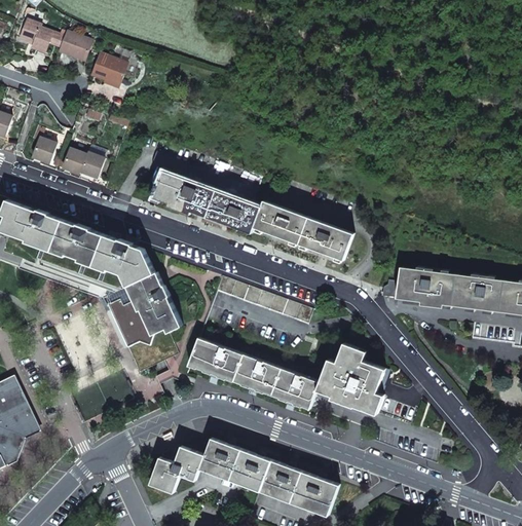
[(24,20),(17,37),(31,42),(29,47),(42,51),(49,31),(37,27),(38,25),(24,20)]
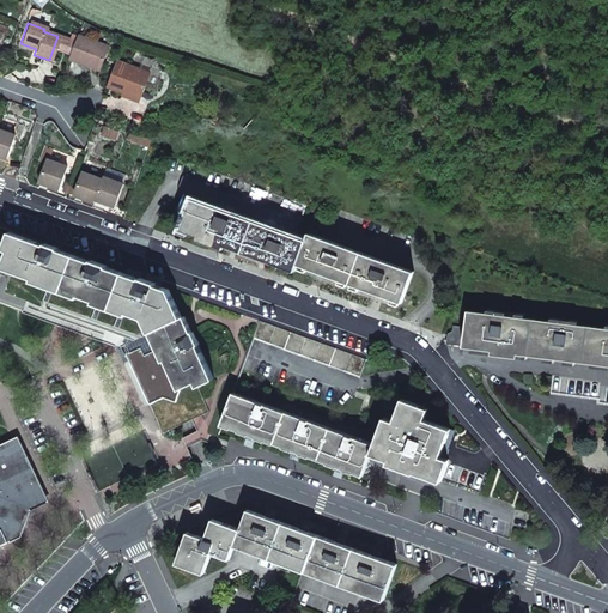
[(104,47),(74,36),(66,59),(96,70),(104,47)]
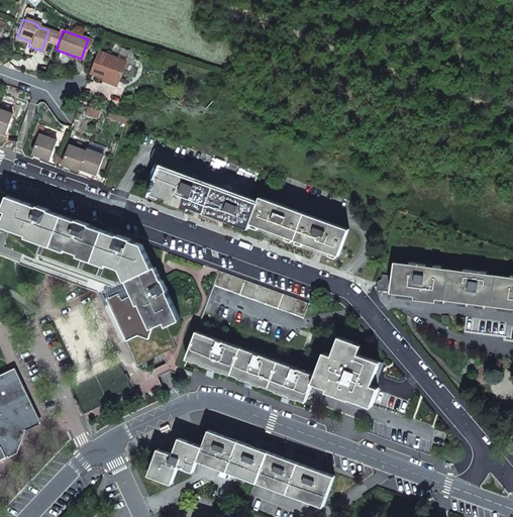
[(123,62),(95,52),(87,73),(101,78),(102,76),(116,81),(123,62)]
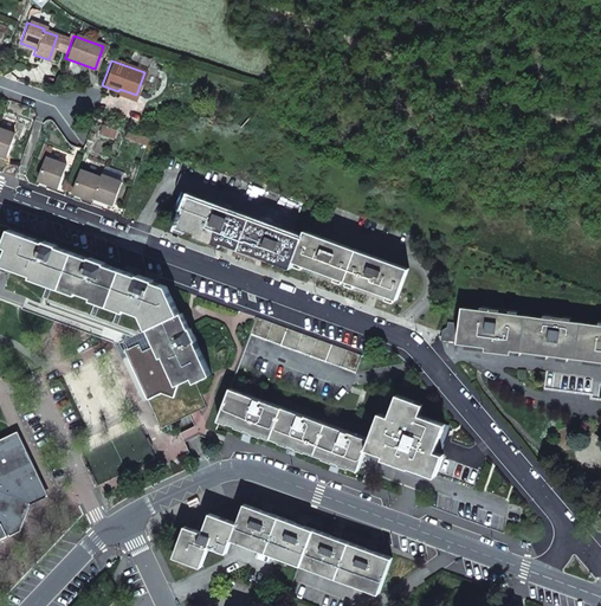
[(118,91),(117,94),(134,100),(136,95),(120,89),(118,91)]
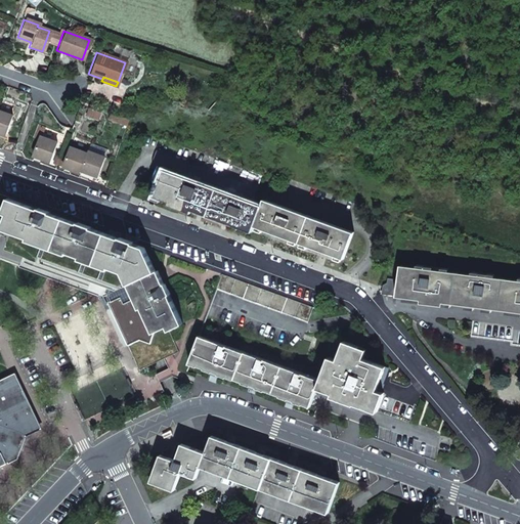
[(85,115),(96,119),(98,114),(87,108),(85,115)]
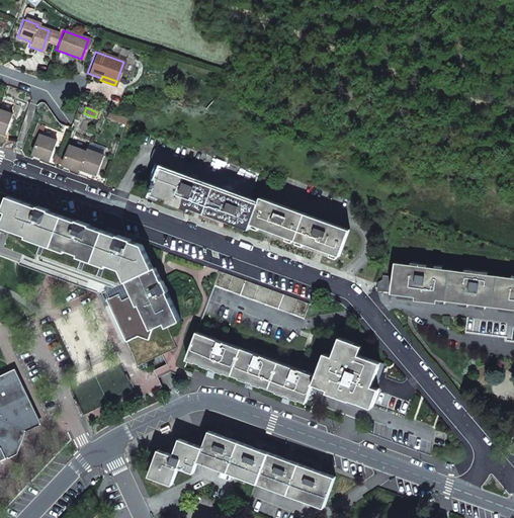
[(0,133),(2,134),(9,114),(0,111),(0,133)]
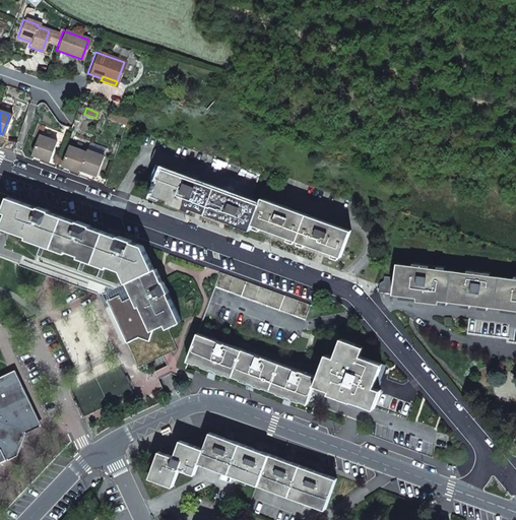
[(125,118),(116,115),(113,120),(123,124),(125,118)]
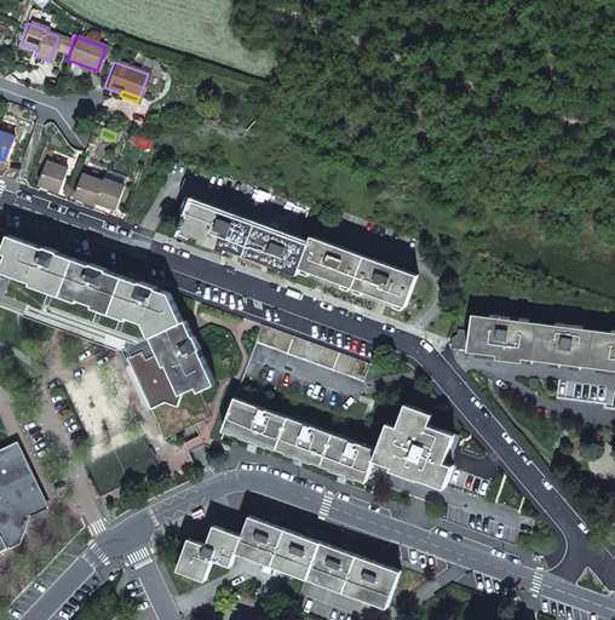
[(64,168),(44,161),(38,181),(46,183),(45,188),(56,191),(64,168)]
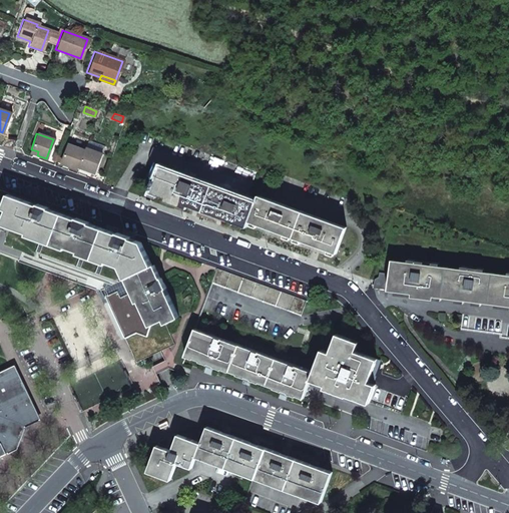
[(66,144),(60,160),(67,162),(66,165),(75,169),(76,166),(77,163),(82,150),(66,144)]
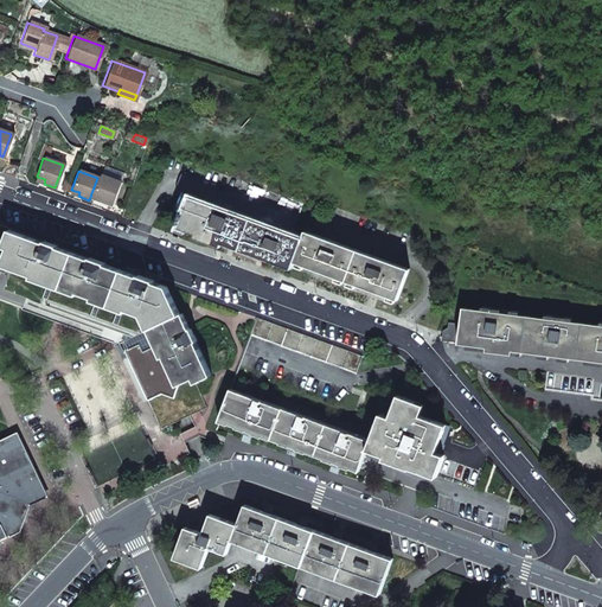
[(97,178),(91,193),(100,197),(98,200),(109,204),(117,181),(98,174),(97,178)]
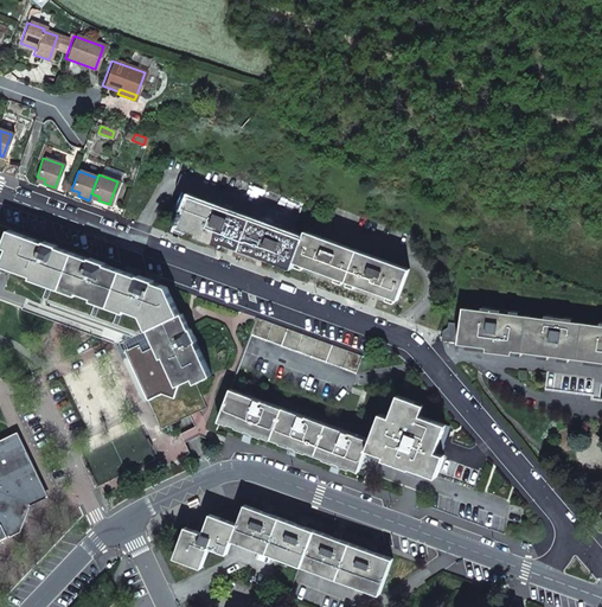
[(299,237),(185,197),(174,228),(228,247),(256,257),(287,269),(289,262),(299,237)]
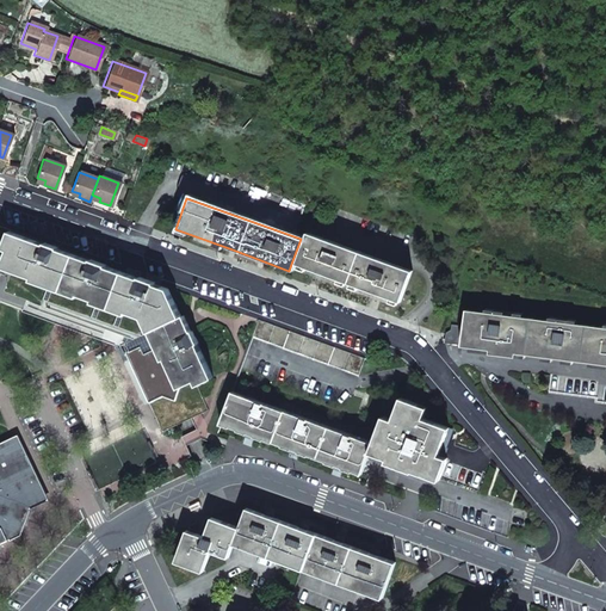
[(39,244),(5,230),(0,245),(0,248),(5,250),(0,263),(0,266),(29,278),(28,279),(74,297),(75,295),(90,300),(88,302),(122,314),(123,313),(137,318),(149,341),(158,360),(160,359),(173,389),(190,381),(192,386),(209,377),(193,344),(187,331),(186,331),(181,321),(179,315),(177,316),(164,290),(150,285),(150,283),(143,281),(135,277),(135,278),(101,266),(103,265),(87,259),(86,261),(54,250),(54,247),(41,242),(39,244)]
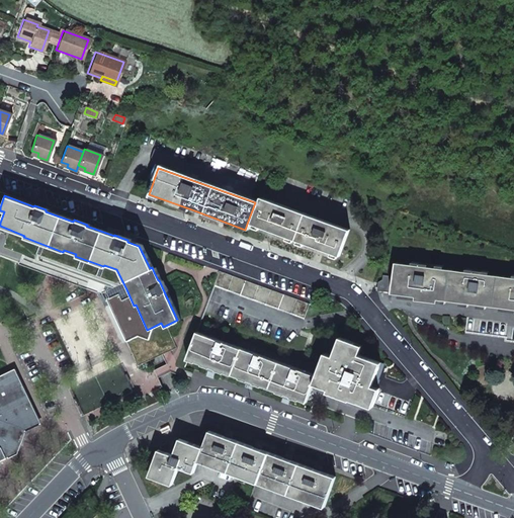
[(255,202),(247,224),(266,230),(291,240),(302,213),(257,197),(255,202)]
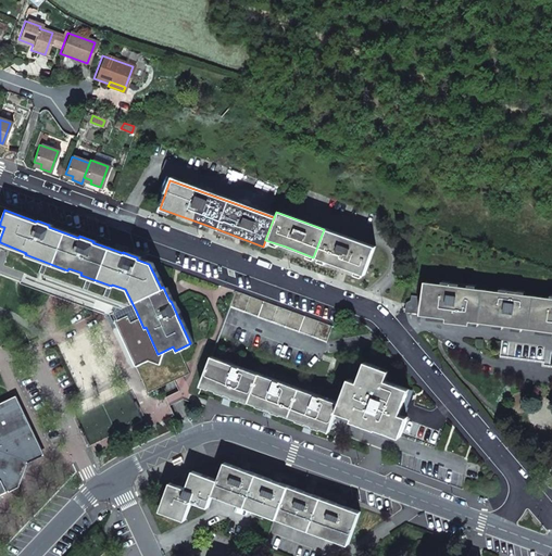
[(324,229),(313,257),(339,266),(361,275),(372,247),(324,229)]
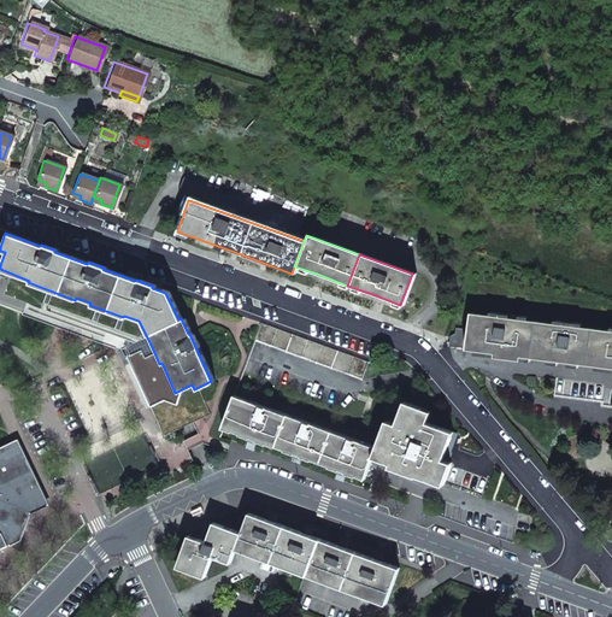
[(611,330),(466,313),(465,329),(463,348),(492,352),(490,357),(494,357),(516,359),(517,356),(559,360),(611,368),(611,371),(611,330)]
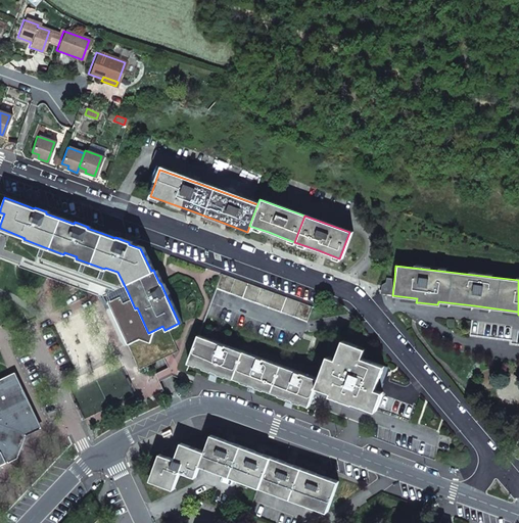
[(394,279),(383,278),(382,282),(378,285),(377,294),(392,295),(394,279)]
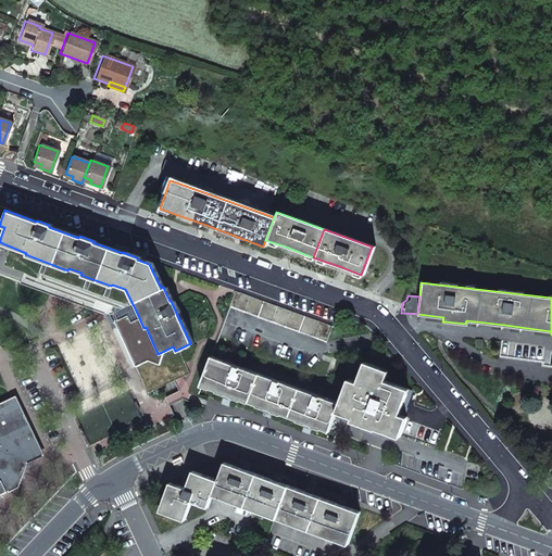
[(136,311),(110,323),(145,392),(157,388),(186,374),(175,351),(173,346),(158,354),(146,327),(143,328),(136,311)]
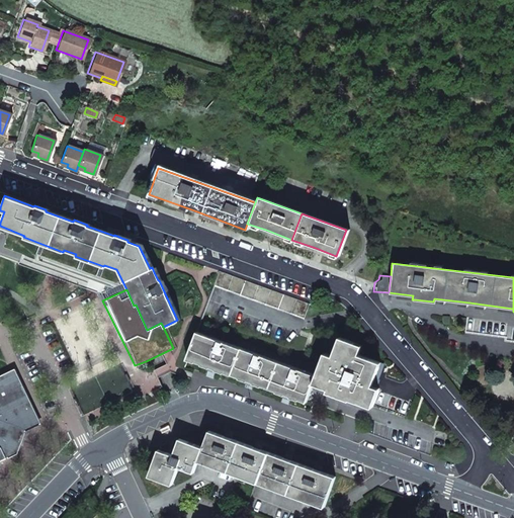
[(503,322),(463,317),(461,332),(501,337),(501,340),(513,341),(513,326),(503,325),(503,322)]
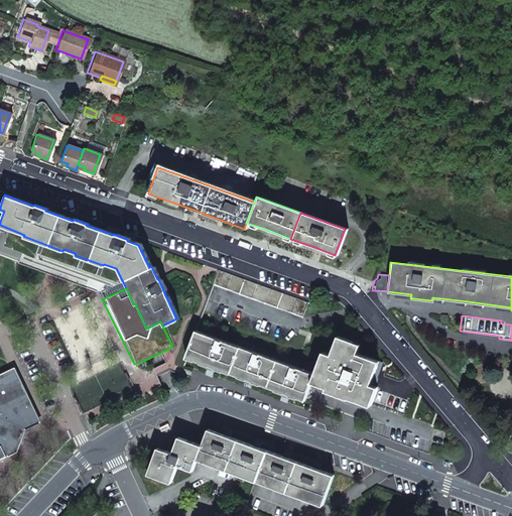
[(310,374),(193,331),(188,339),(182,358),(189,361),(189,360),(197,363),(197,364),(205,367),(206,366),(209,367),(211,368),(211,369),(219,372),(220,371),(235,376),(234,377),(242,380),(243,379),(246,380),(248,381),(248,382),(256,385),(256,384),(271,390),(271,391),(279,394),(280,393),(283,394),(285,395),(285,396),(293,399),(293,398),(301,400),(308,382),(310,374)]
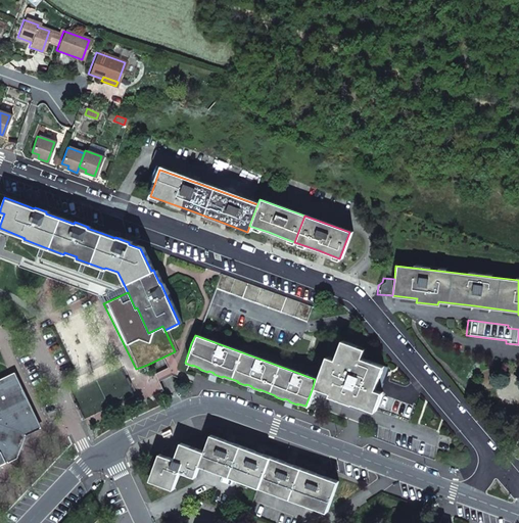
[(362,349),(338,341),(332,360),(323,358),(315,379),(313,387),(327,392),(327,395),(348,403),(349,402),(372,412),(373,409),(378,394),(379,392),(372,390),(376,378),(381,366),(359,359),(362,349)]
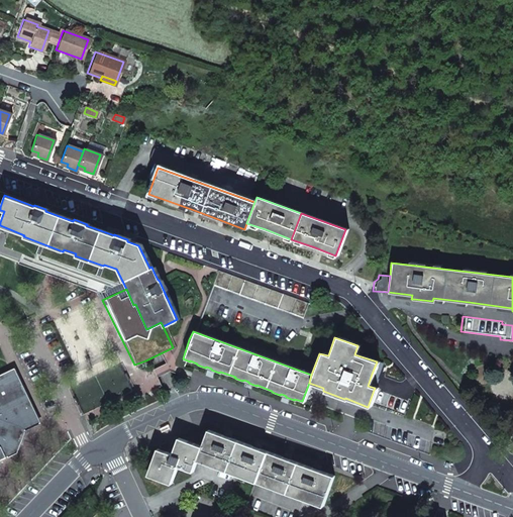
[(0,447),(9,450),(18,425),(31,420),(9,375),(0,378),(0,447)]
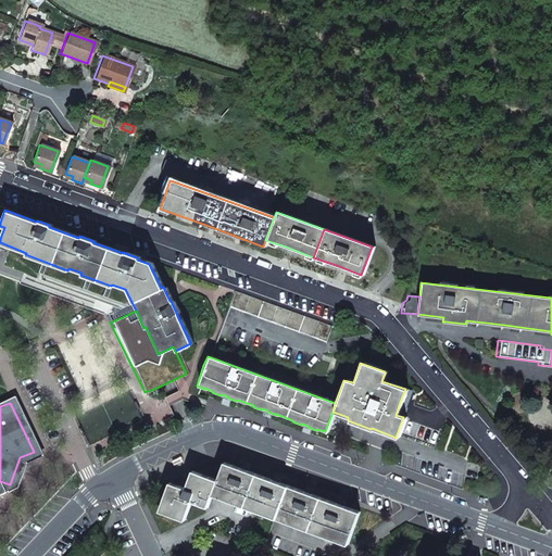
[(170,415),(165,406),(165,404),(153,409),(158,421),(170,415)]
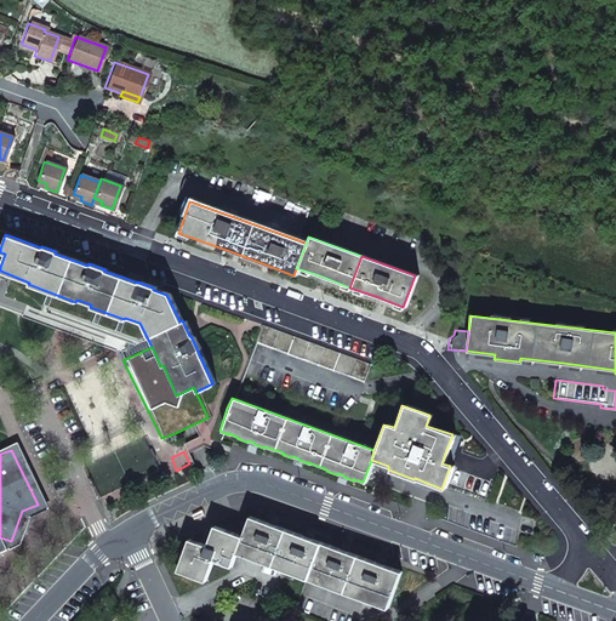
[(488,483),(449,468),(443,485),(482,500),(488,483)]
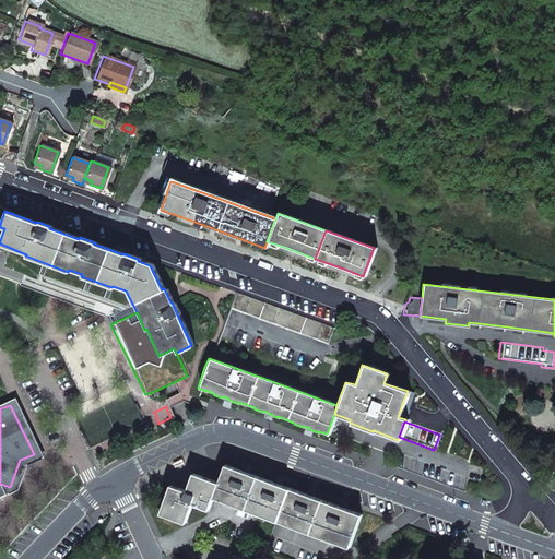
[(156,514),(181,523),(188,504),(205,510),(210,498),(258,515),(272,520),(346,547),(358,514),(337,507),(304,495),(272,483),(237,471),(222,465),(215,483),(190,474),(184,491),(166,486),(156,514)]
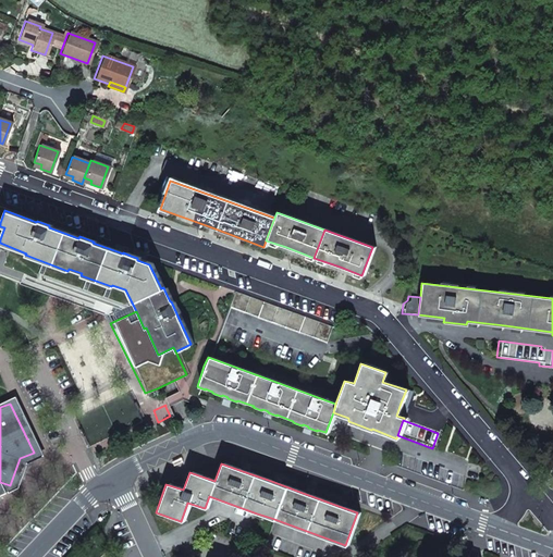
[(257,514),(250,531),(265,536),(271,518),(257,514)]
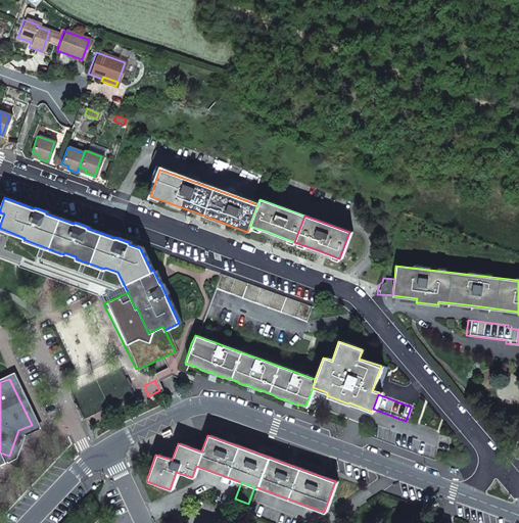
[(74,522),(91,522),(98,516),(92,504),(74,522)]
